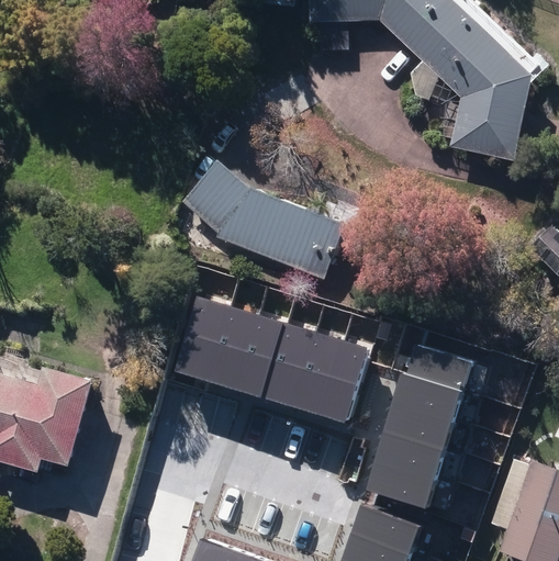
[(448,145),(514,158),(532,73),(454,0),(308,0),(309,20),(324,20),(325,51),(345,49),(344,20),(377,19),(421,59),(410,71),(413,96),(457,104),(448,145)]
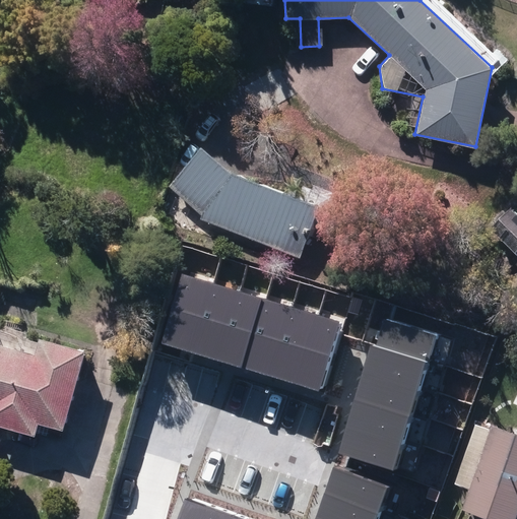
[(214,225),(299,257),(318,204),(231,172),(201,147),(168,187),(214,225)]
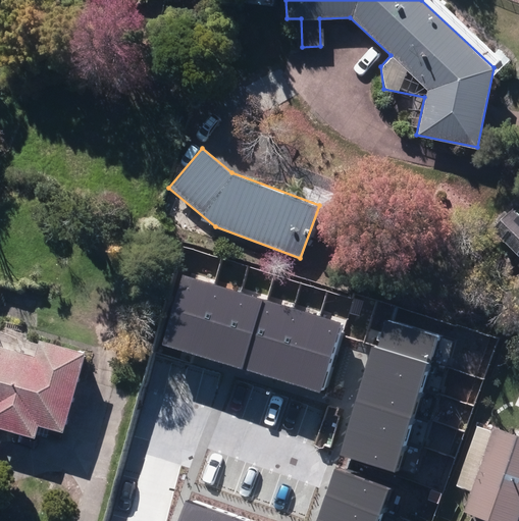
[(518,214),(512,208),(491,229),(518,256),(518,214)]
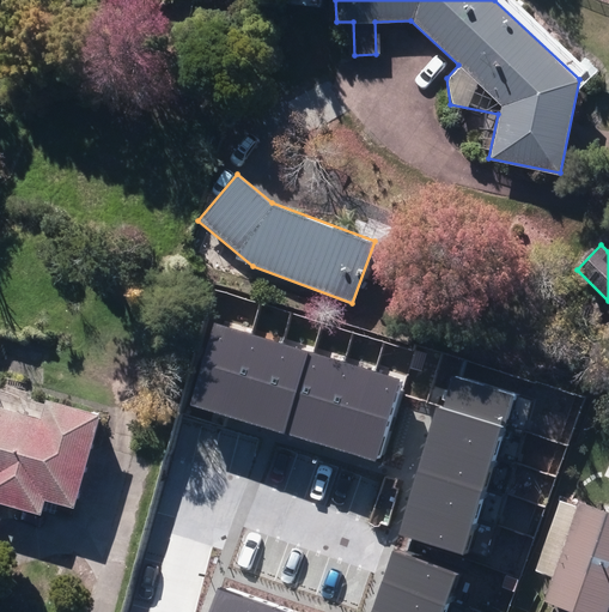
[(245,333),(211,322),(186,405),(213,413),(220,416),(245,333)]
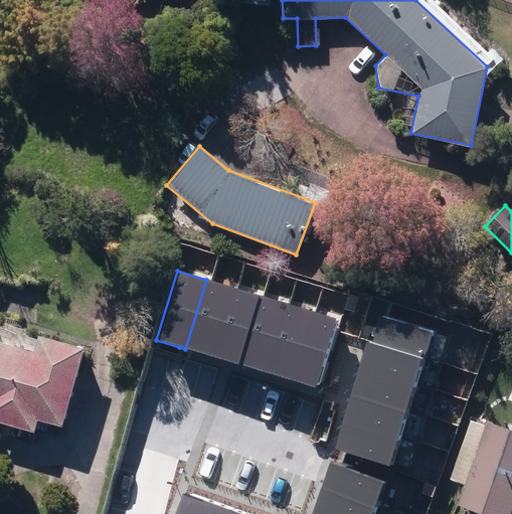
[(233,288),(206,280),(185,349),(212,357),(233,288)]
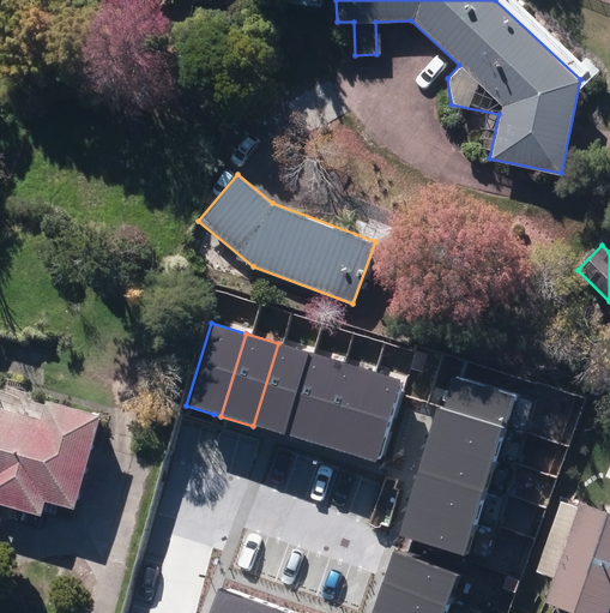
[(278,343),(253,426),(284,436),(309,353),(278,343)]
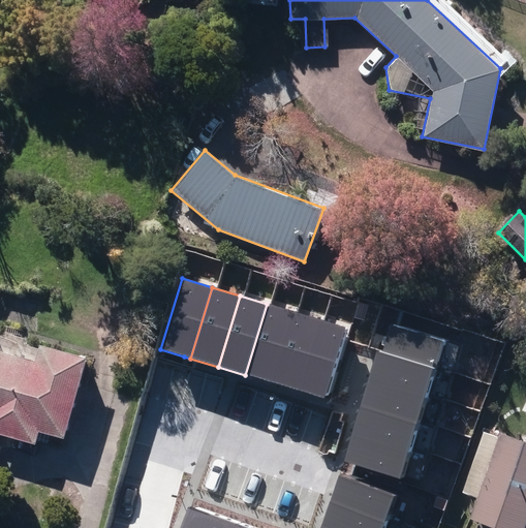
[(295,312),(267,304),(245,375),(273,383),(295,312)]
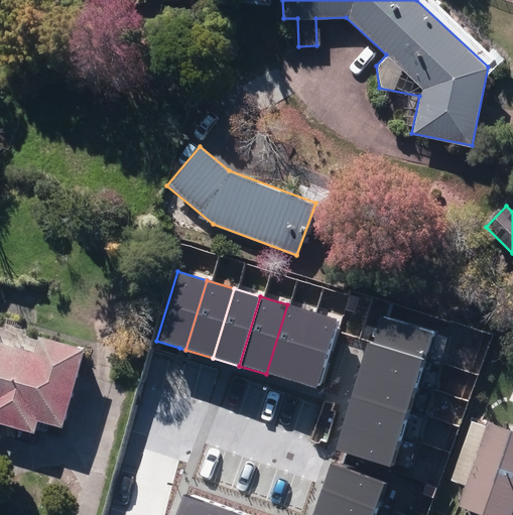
[(287,304),(266,374),(292,382),(312,311),(287,304)]
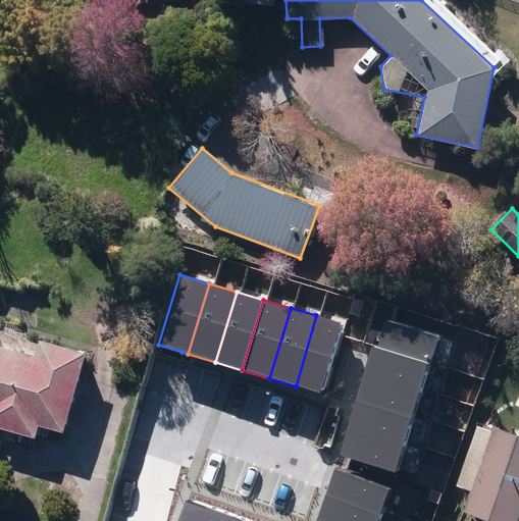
[(341,322),(316,315),(296,386),(319,394),(341,322)]
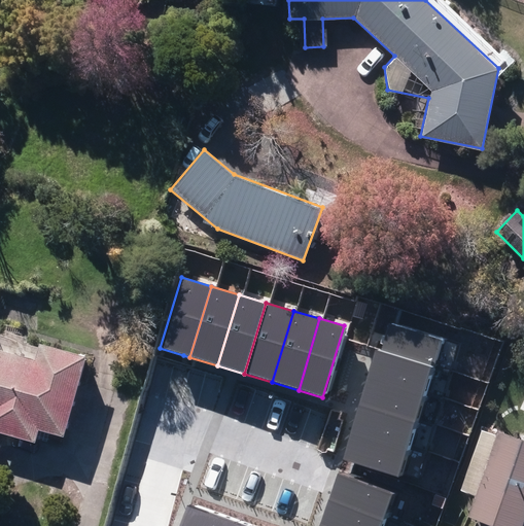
[(385,323),(378,348),(430,364),(438,339),(385,323)]
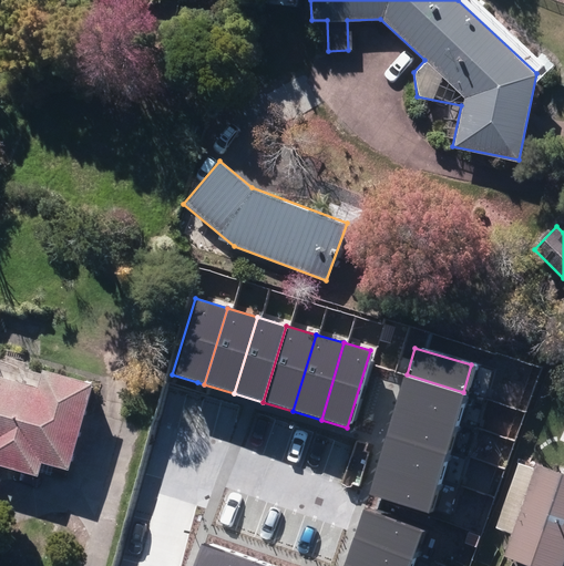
[(0,461),(38,472),(42,458),(69,465),(93,380),(43,367),(38,383),(0,372),(0,461)]
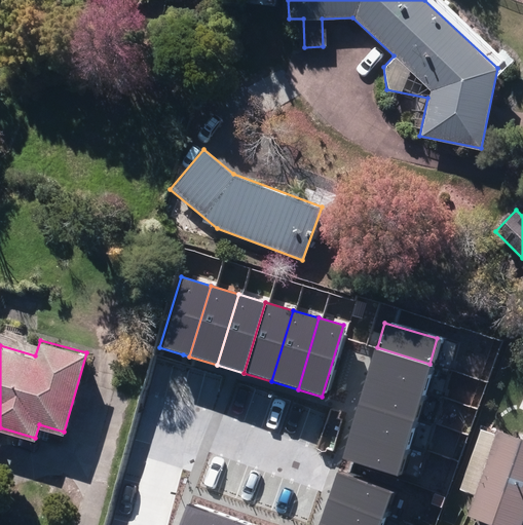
[(420,394),(430,364),(377,347),(372,346),(364,376),(420,394)]
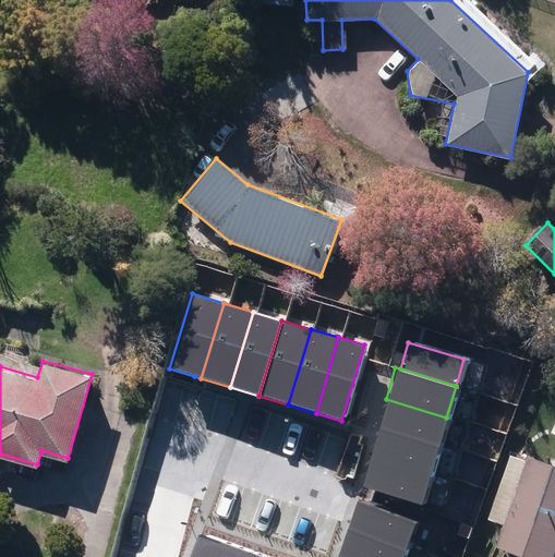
[(446,418),(386,399),(376,431),(437,448),(446,418)]
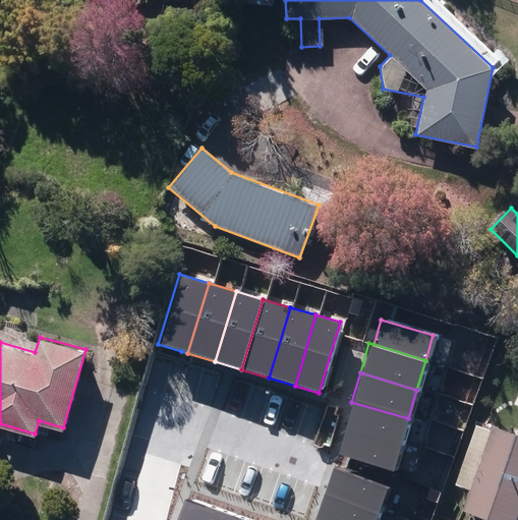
[(400,445),(408,418),(351,402),(343,427),(400,445)]
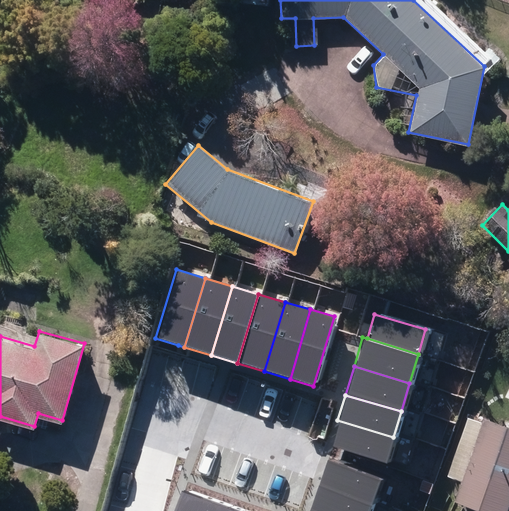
[(451,502),(478,510),(505,510),(508,501),(508,425),(483,416),(481,423),(467,418),(451,463),(464,467),(451,502)]
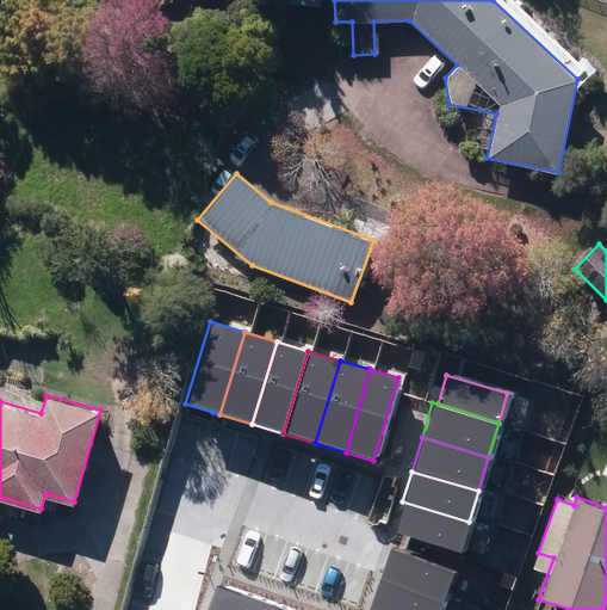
[(469,522),(402,501),(392,533),(460,552),(469,522)]
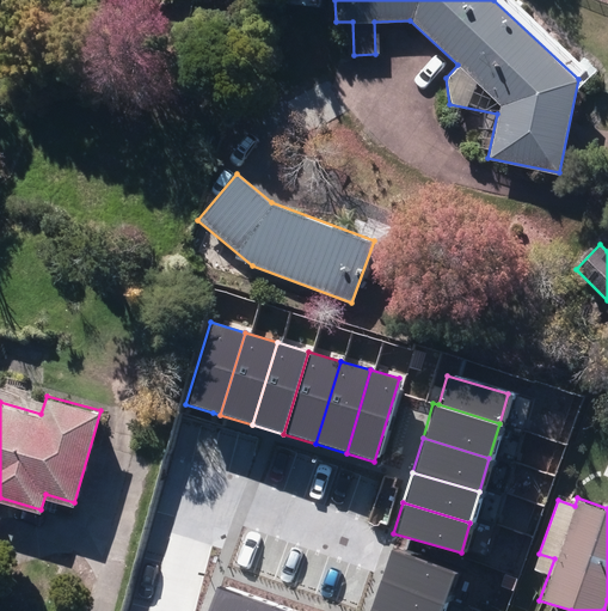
[(454,572),(388,549),(378,580),(442,603),(454,572)]
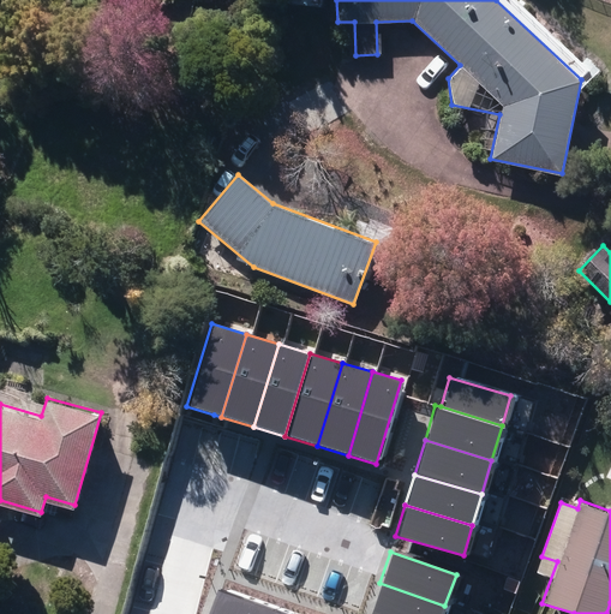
[(441,613),(444,606),(379,583),(367,613),(441,613)]
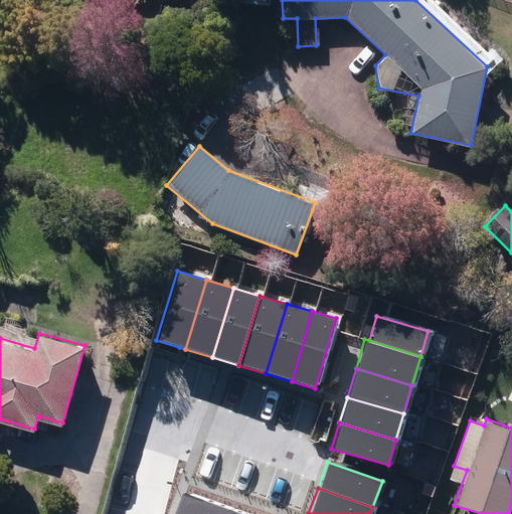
[(235,513),(180,493),(172,513),(235,513)]
